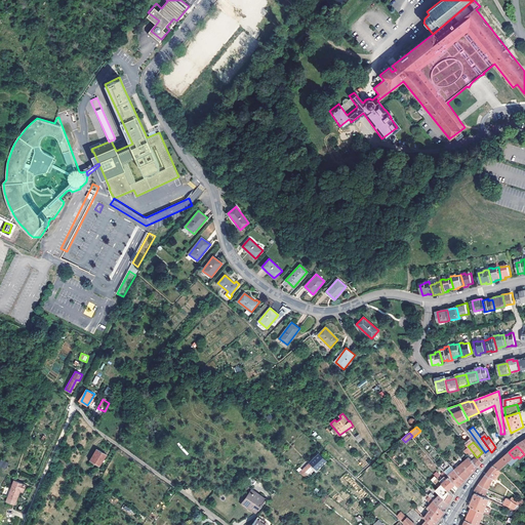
[(473,452),(469,447),(465,450),(469,455),(473,452)]
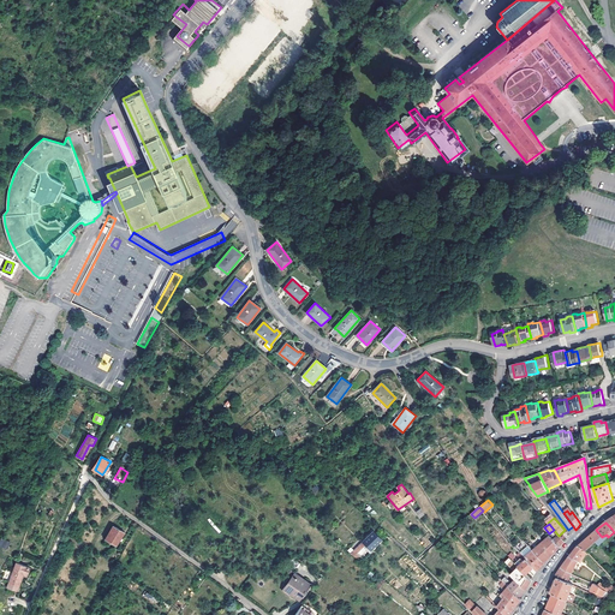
[(125,532),(114,525),(106,538),(113,542),(118,545),(125,532)]
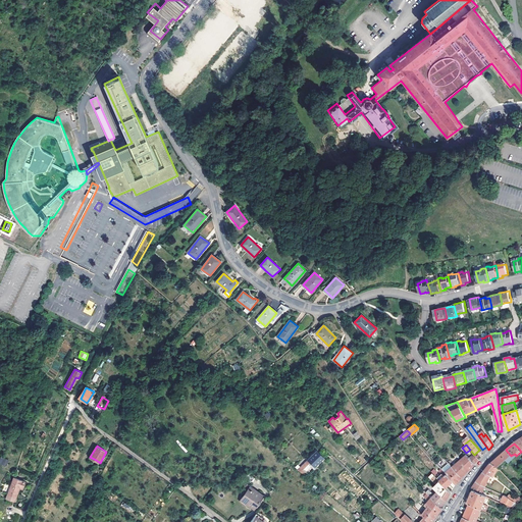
[(511,456),(506,450),(494,460),(491,463),(490,463),(496,466),(498,467),(511,456)]
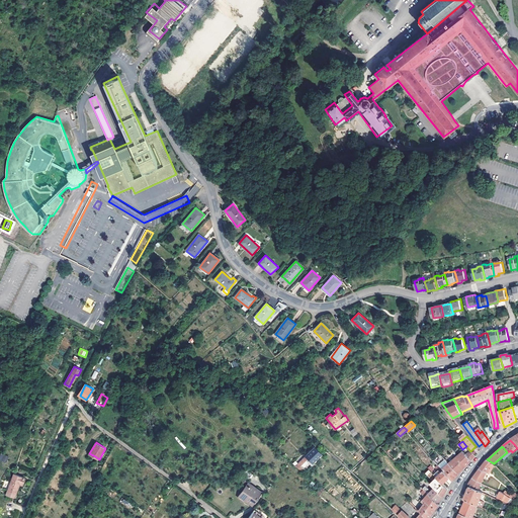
[(314,464),(323,455),(315,447),(306,456),(314,464)]
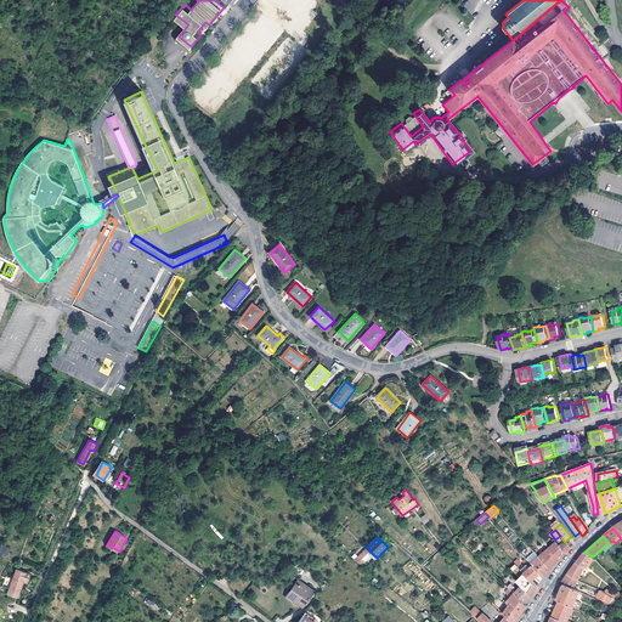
[(554,566),(571,548),(565,542),(560,546),(557,542),(538,557),(550,570),(554,566)]
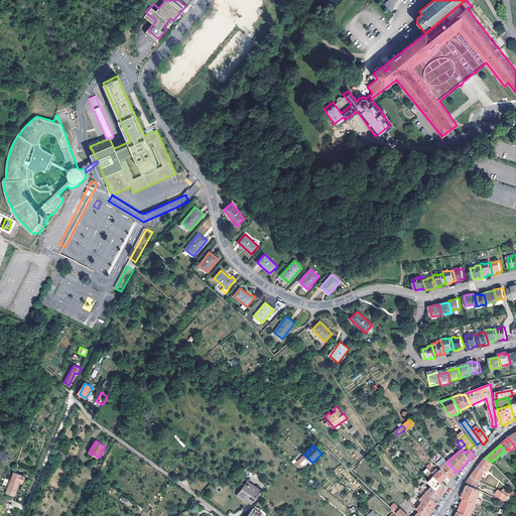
[(0,452),(0,459),(7,461),(9,455),(0,452)]
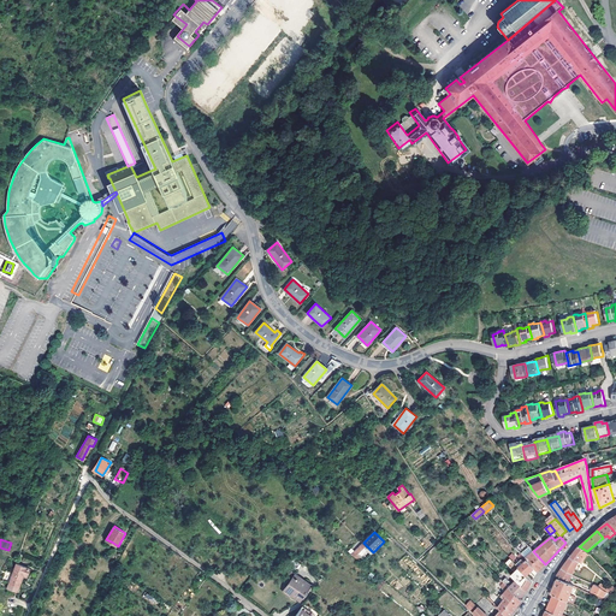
[(113,543),(106,539),(102,546),(108,550),(113,543)]
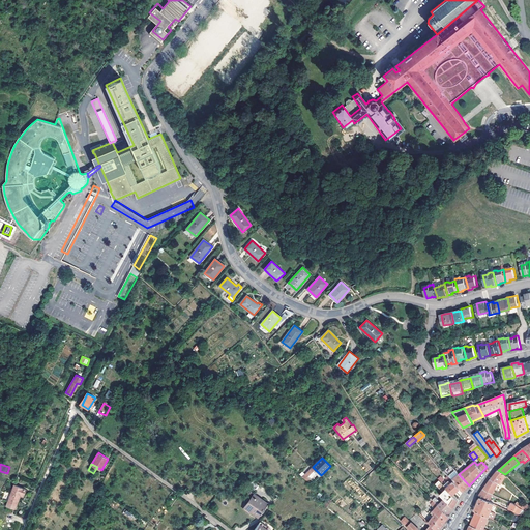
[(381,465),(375,470),(379,474),(384,469),(381,465)]
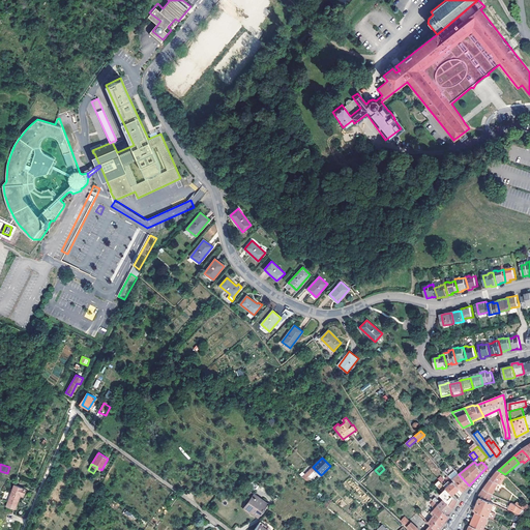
[(311,469),(313,471),(319,477),(321,475),(313,467),(311,469)]
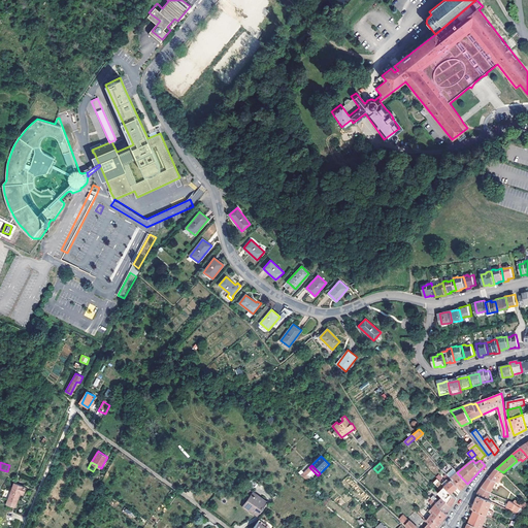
[(305,471),(301,475),(311,483),(314,481),(306,474),(311,469),(309,467),(305,471)]
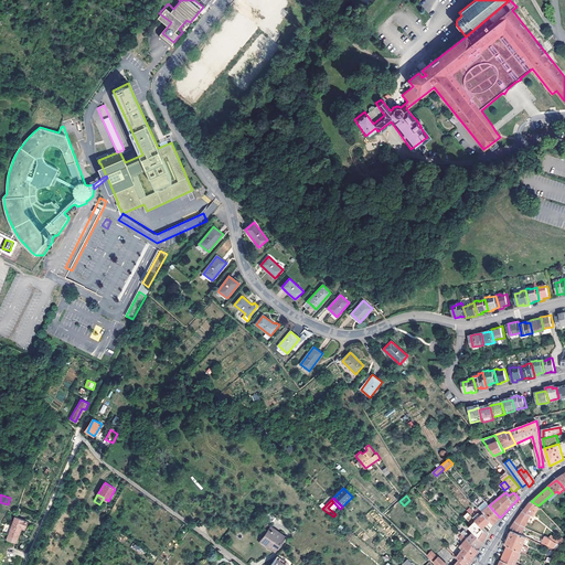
[(536,504),(531,501),(524,510),(515,521),(525,526),(533,516),(531,515),(536,504)]
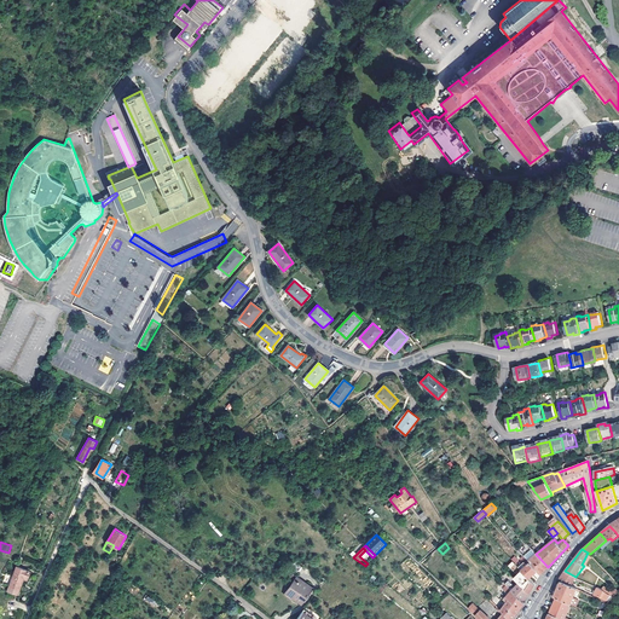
[(537,572),(539,576),(547,568),(548,567),(536,554),(528,561),(537,572)]
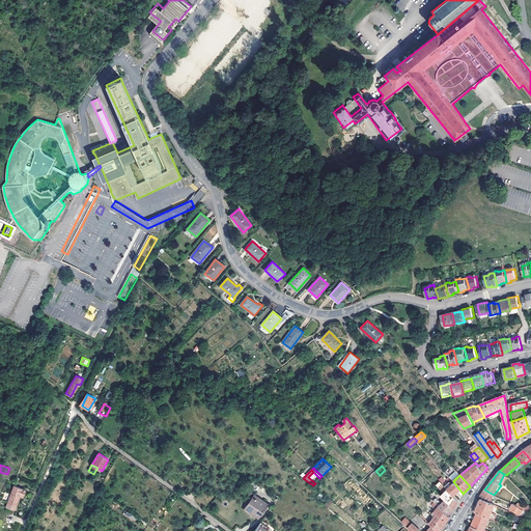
[(453,481),(449,477),(447,479),(450,482),(445,486),(448,490),(454,496),(460,491),(453,481)]
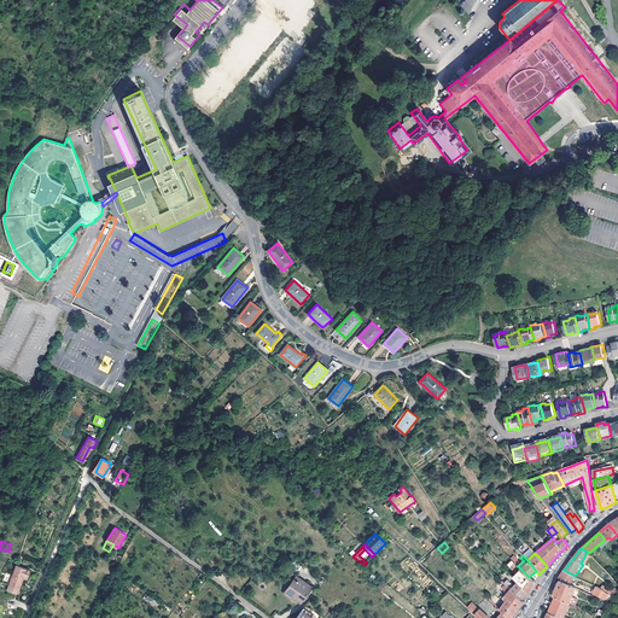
[(509,566),(518,575),(522,570),(518,566),(513,561),(509,566)]
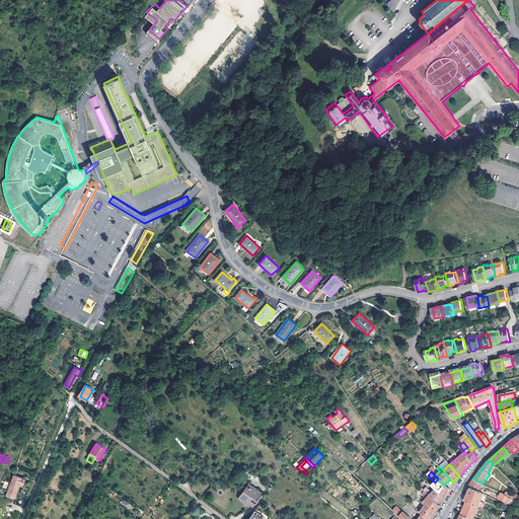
[(13,474),(5,496),(15,499),(19,486),(22,488),(25,478),(13,474)]
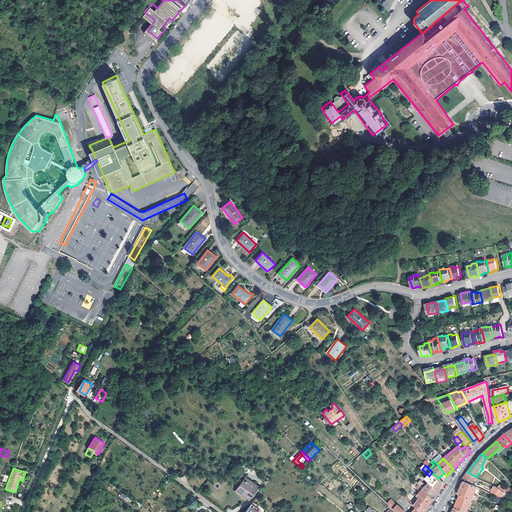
[(438,478),(432,472),(429,476),(426,478),(430,483),(426,486),(421,480),(419,481),(417,483),(432,498),(433,498),(434,497),(438,492),(435,488),(442,482),(438,478)]
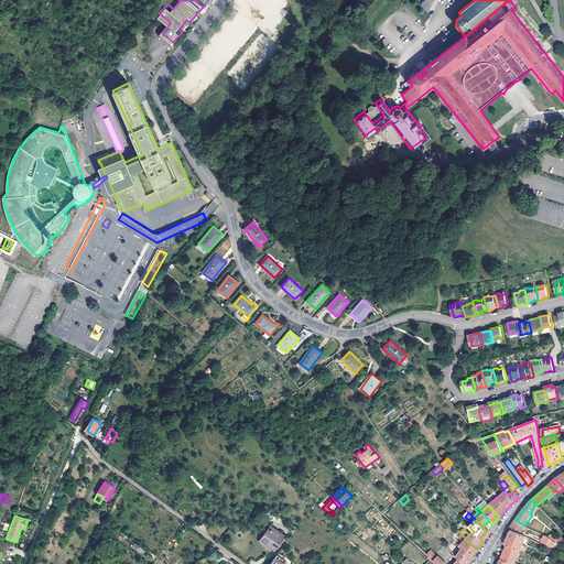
[(528,527),(524,525),(514,520),(510,528),(512,529),(521,532),(523,528),(527,529),(528,527)]
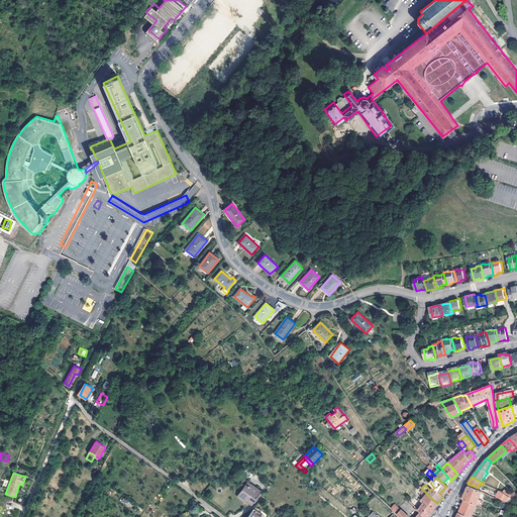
[(251,488),(245,483),(241,489),(243,489),(240,494),(245,497),(244,499),(244,500),(251,504),(260,491),(252,486),(251,488)]
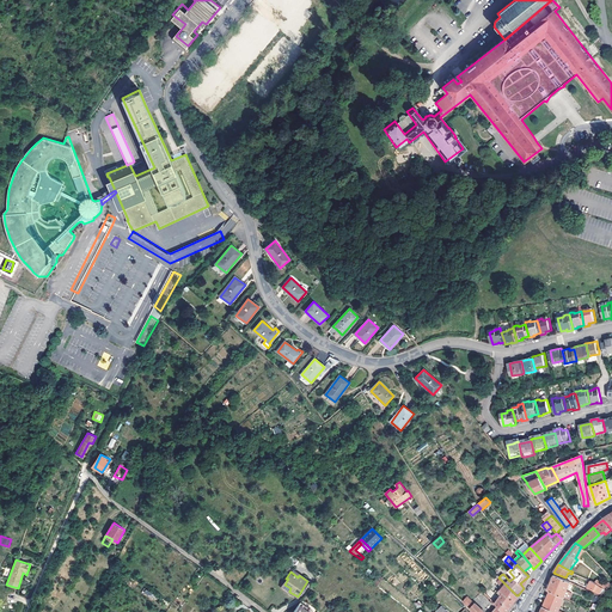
[(495,574),(494,576),(500,581),(495,586),(501,591),(505,593),(499,601),(493,597),(490,599),(491,599),(499,607),(503,611),(507,611),(518,599),(519,597),(518,595),(516,595),(499,577),(496,574),(495,574)]
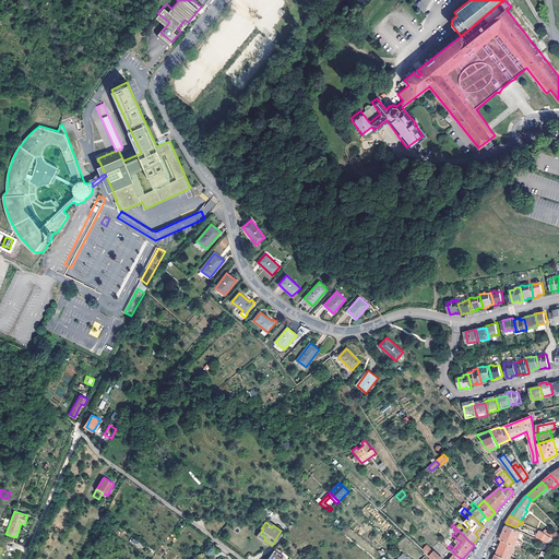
[(502,540),(515,546),(522,532),(508,525),(504,532),(500,539),(502,540)]
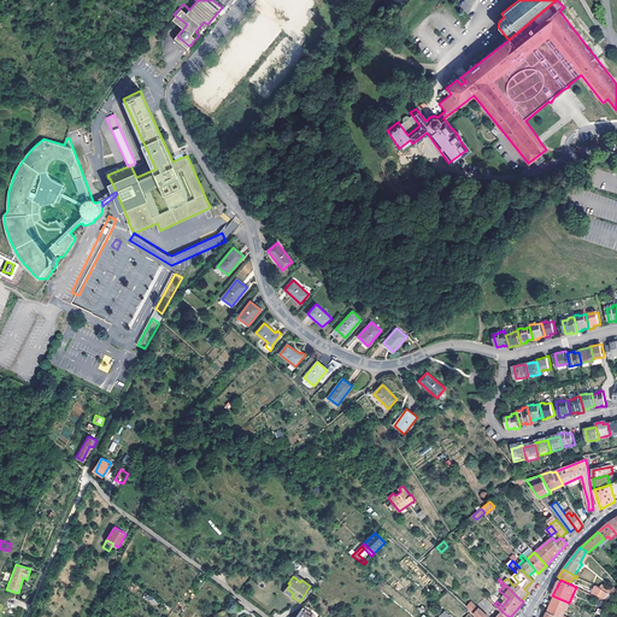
[(291,597),(292,595),(293,593),(287,589),(291,583),(288,583),(282,592),(291,597)]
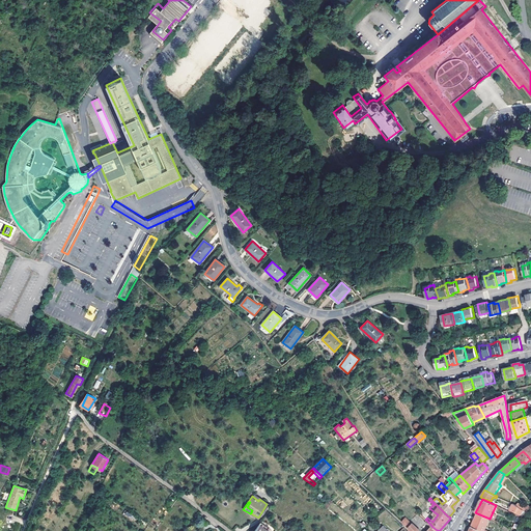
[(516,505),(513,504),(510,509),(523,515),(526,512),(516,505)]
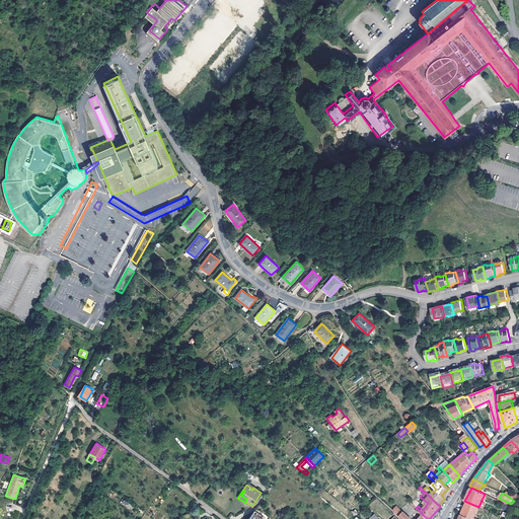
[(478,507),(466,502),(463,508),(460,515),(467,518),(468,518),(472,518),(478,508),(478,507)]
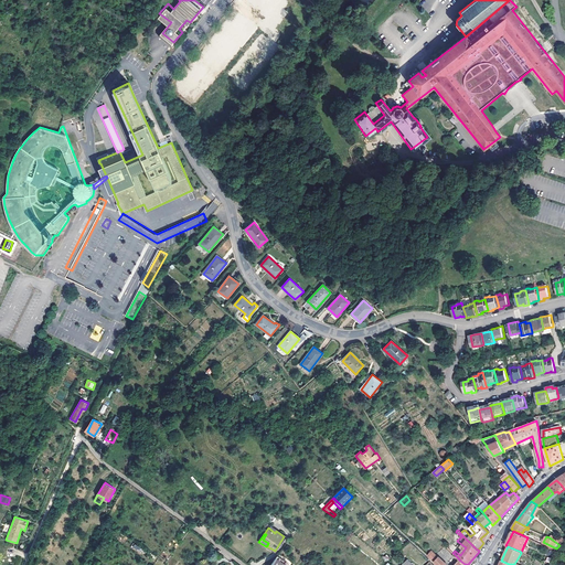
[(427,555),(434,562),(438,557),(432,551),(427,555)]
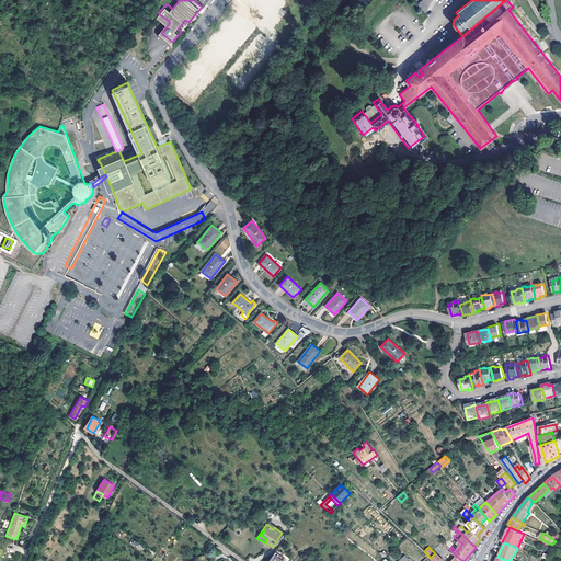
[(457,557),(450,549),(448,551),(455,559),(457,557)]
